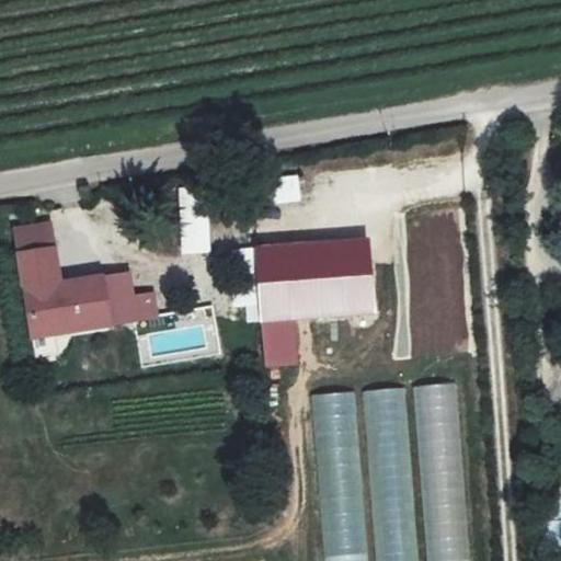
[(297,174),(273,176),(277,205),(301,202),(297,174)]
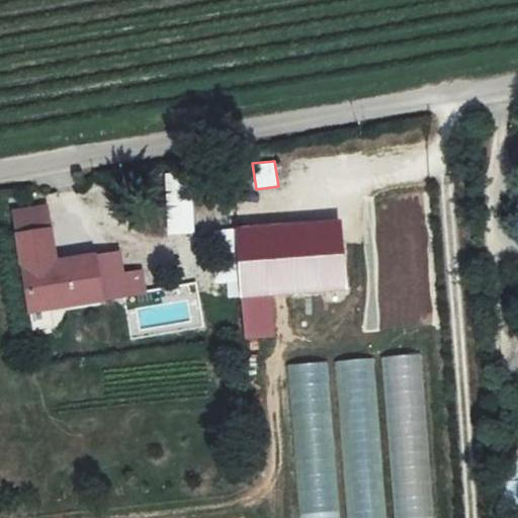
[(165,174),(166,236),(195,235),(194,173),(165,174)]
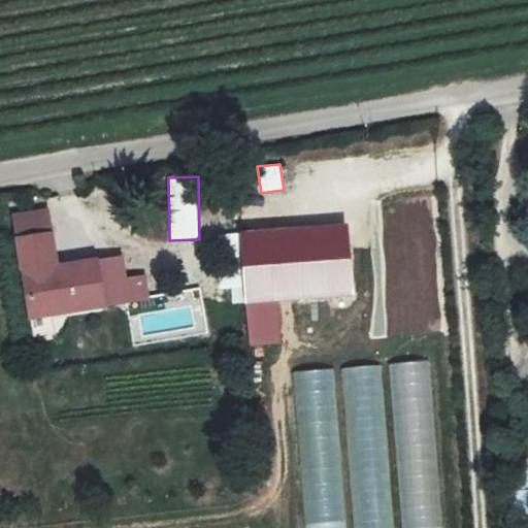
[(251,264),(234,265),(237,307),(254,305),(251,264)]
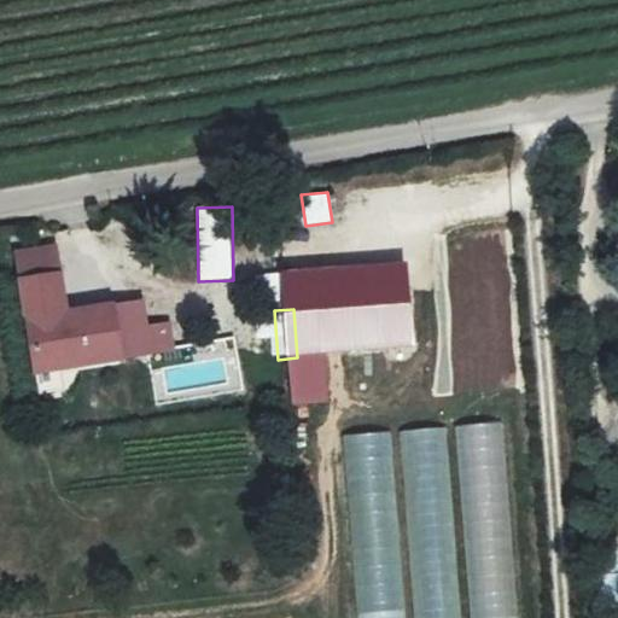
[(124,379),(116,331),(31,343),(40,390),(124,379)]
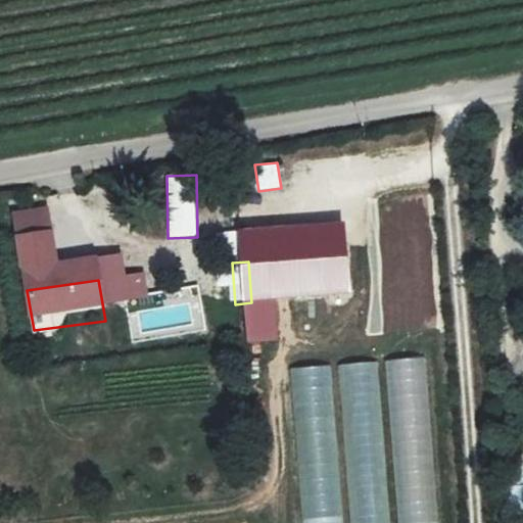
[(290,359),(299,522),(338,522),(329,357),(290,359)]
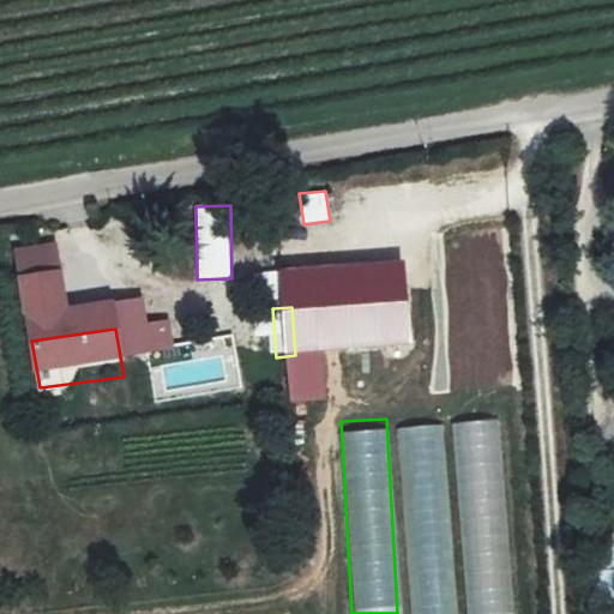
[(509,613),(500,420),(455,422),(463,613),(509,613)]
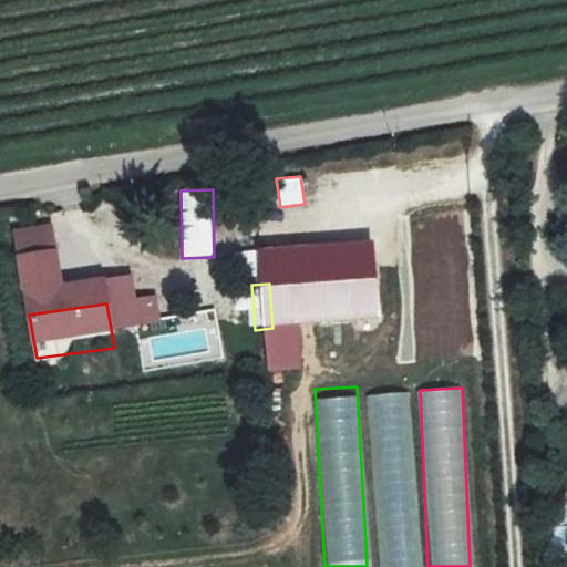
[(375,566),(420,566),(411,391),(367,393),(375,566)]
